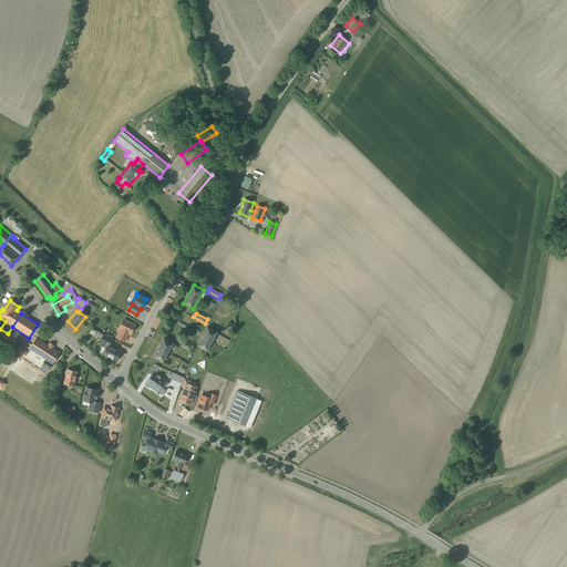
[(122,330),(120,333),(127,337),(129,333),(131,334),(135,326),(124,320),(120,329),(122,330)]
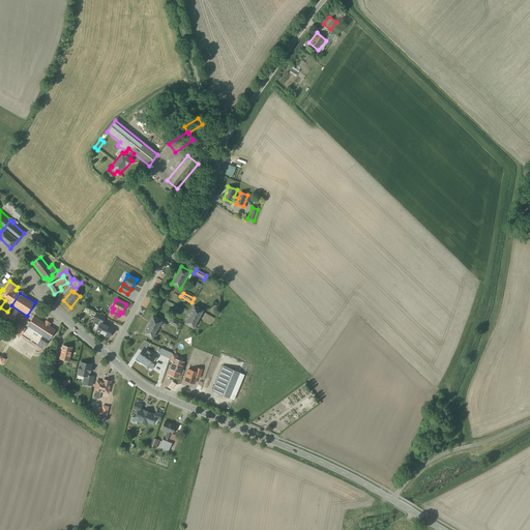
[(204,311),(195,306),(184,324),(194,328),(204,311)]
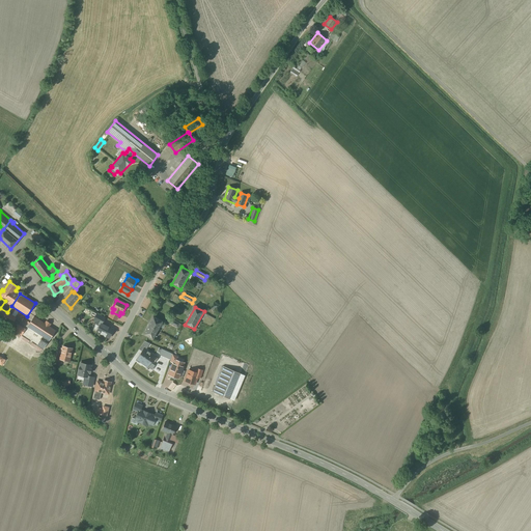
[(17,318),(7,312),(0,308),(0,317),(12,326),(17,318)]
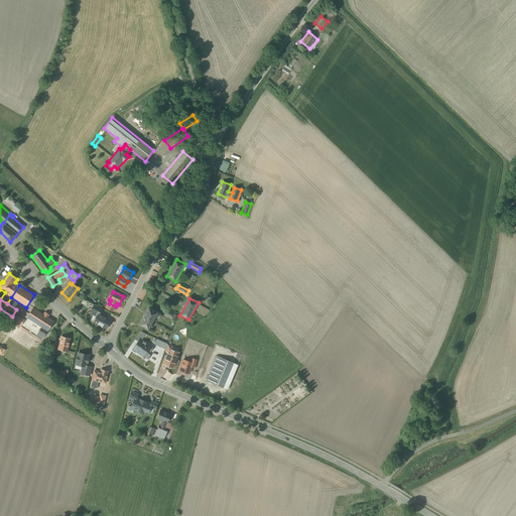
[(92,310),(94,312),(100,314),(103,309),(95,304),(92,310)]
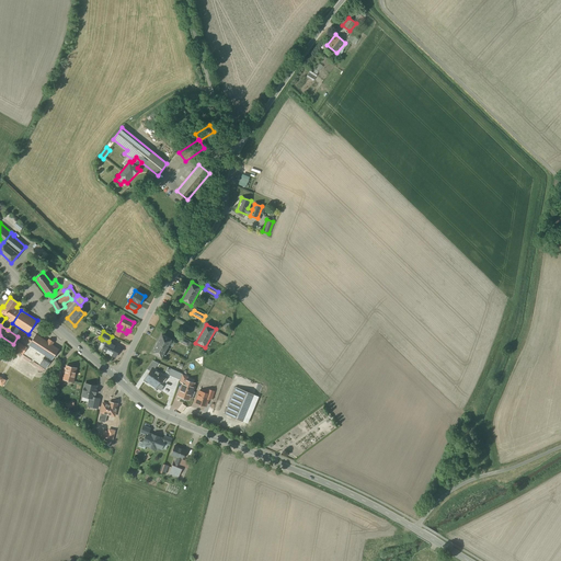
[(50,359),(58,348),(37,333),(30,345),(50,359)]
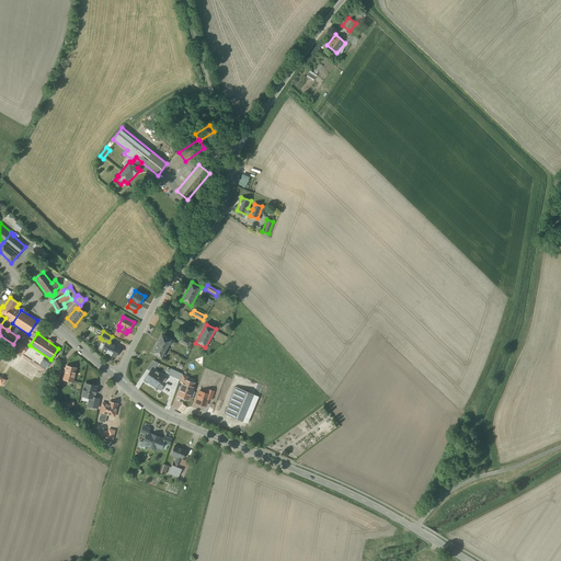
[(172,340),(162,334),(151,353),(161,358),(172,340)]
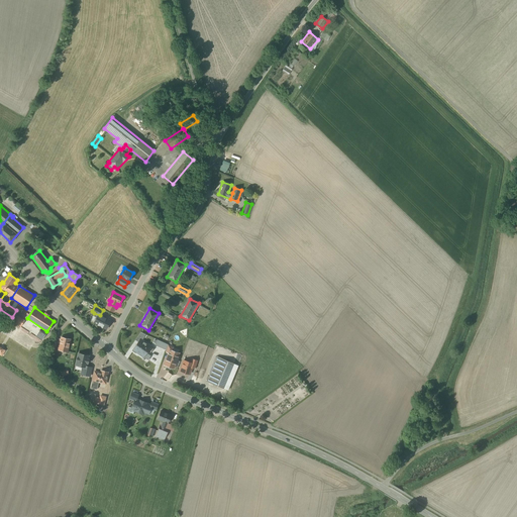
[(175,315),(166,310),(164,313),(173,319),(175,315)]
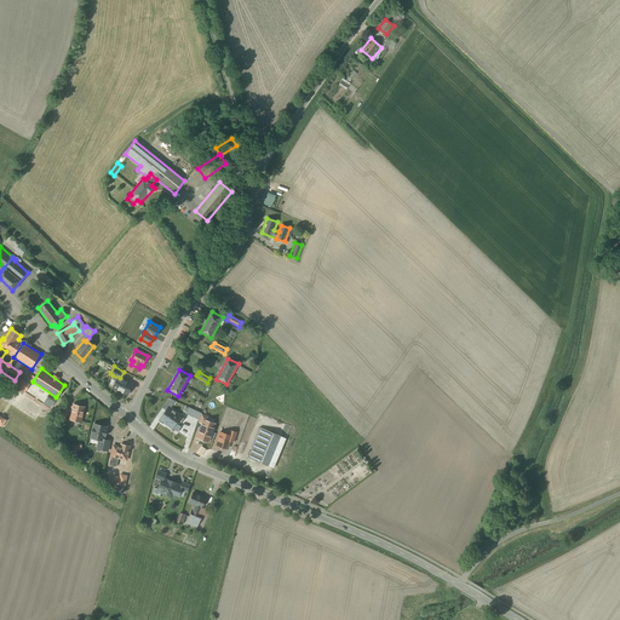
[(124,380),(120,378),(113,375),(112,378),(116,380),(114,385),(113,388),(118,390),(124,394),(124,392),(127,395),(133,385),(128,383),(128,382),(124,379),(124,380)]
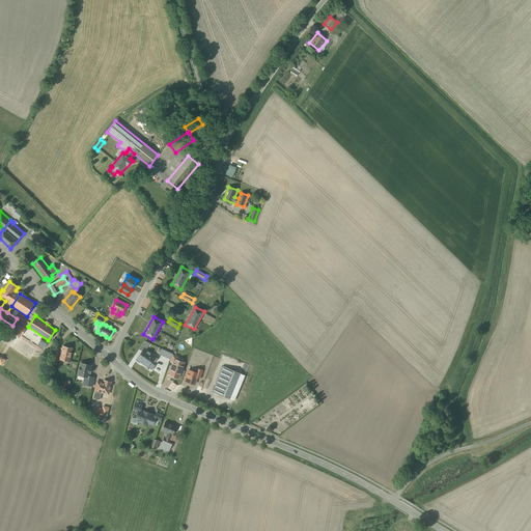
[(36,336),(19,325),(15,331),(32,342),(36,336)]
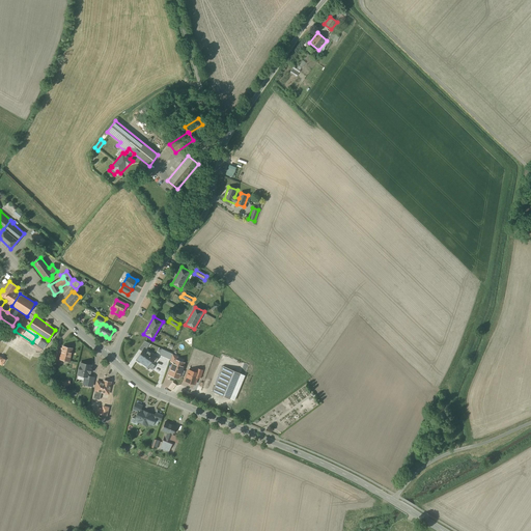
[(139,350),(142,352),(144,348),(146,351),(146,350),(150,343),(145,341),(139,350)]
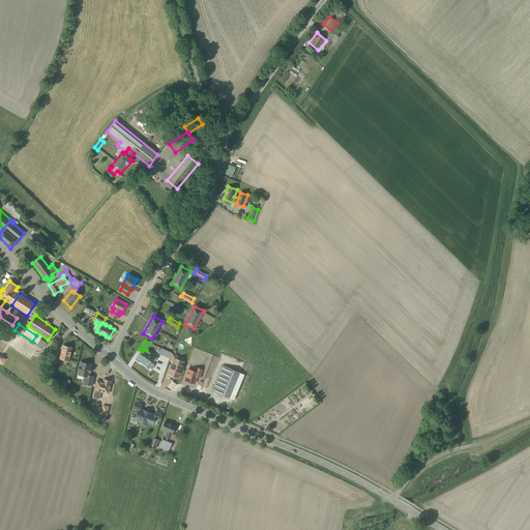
[(71,348),(62,346),(60,358),(68,360),(71,348)]
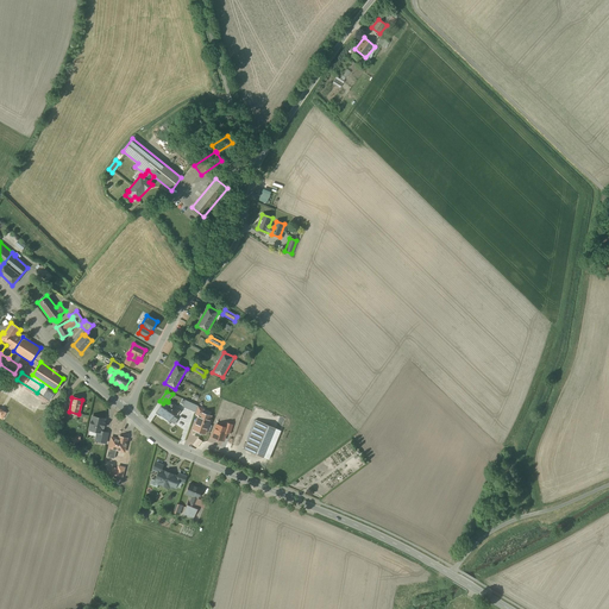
[(189,414),(193,408),(176,397),(173,402),(189,414)]
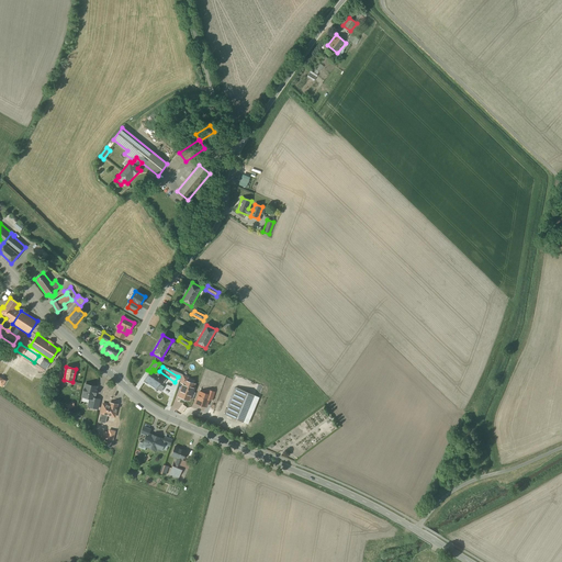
[(165,378),(155,370),(155,371),(153,369),(150,372),(145,380),(149,383),(149,382),(157,388),(157,389),(161,382),(160,381),(163,377),(165,378)]
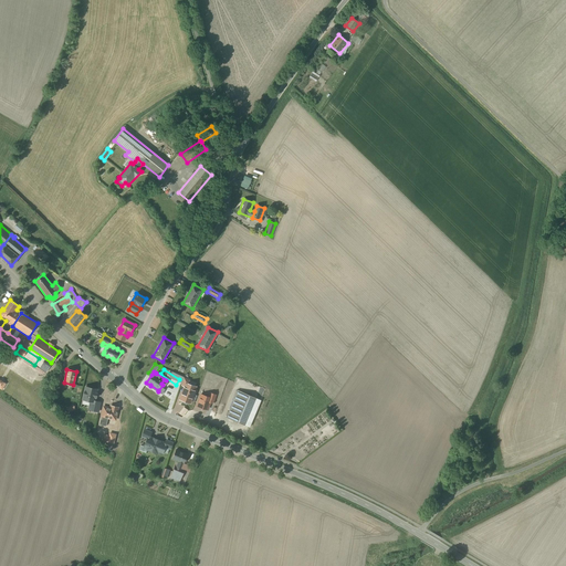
[(188,384),(186,384),(185,386),(180,399),(190,404),(196,387),(188,384)]
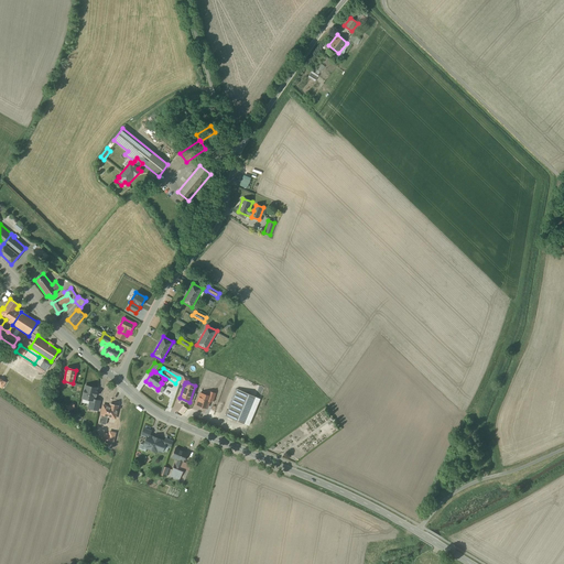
[(97,389),(85,386),(83,398),(90,400),(94,401),(94,400),(95,397),(96,397),(97,392),(96,391),(97,389)]
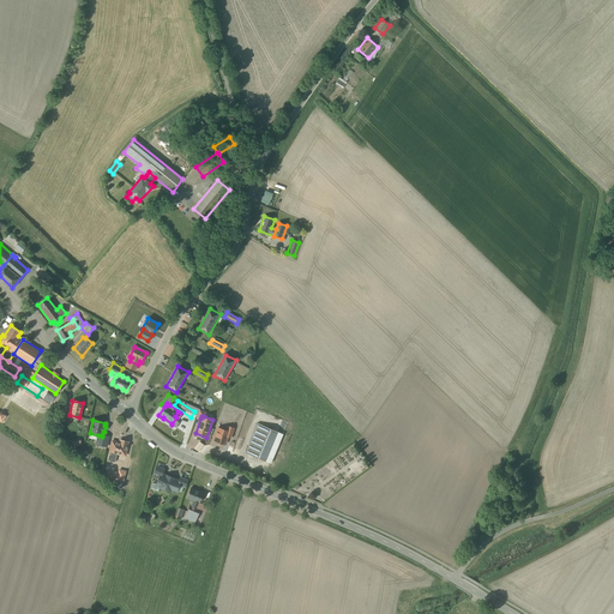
[(283,434),(258,423),(246,453),(271,463),(283,434)]
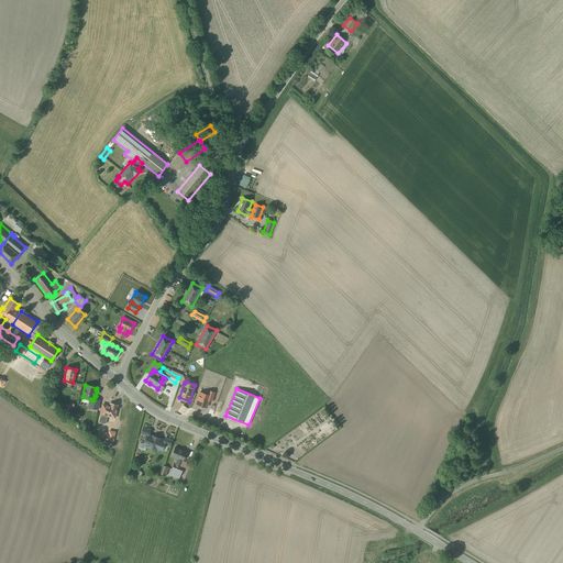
[(208,396),(200,393),(196,404),(207,407),(209,400),(210,396),(208,396)]
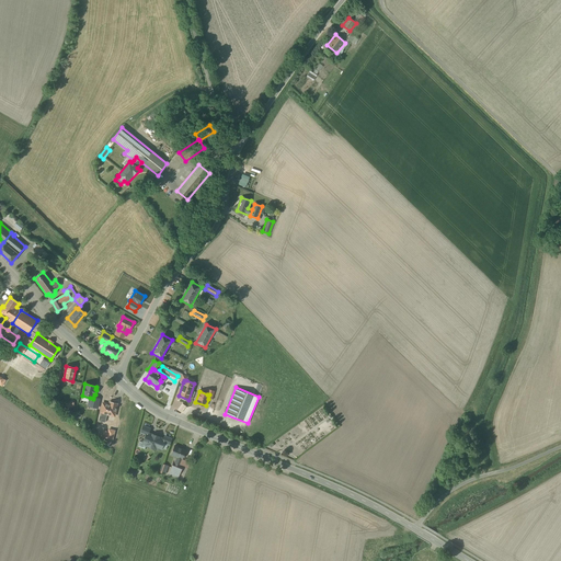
[(93,398),(93,399),(90,398),(88,407),(98,409),(100,399),(93,398)]
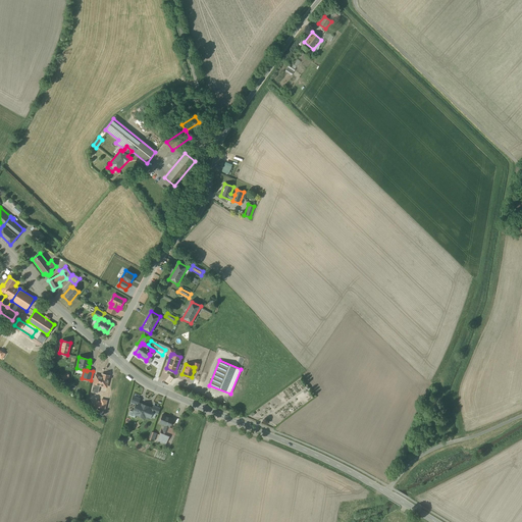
[(101,377),(96,375),(92,392),(98,394),(99,385),(106,387),(109,376),(102,374),(101,377)]
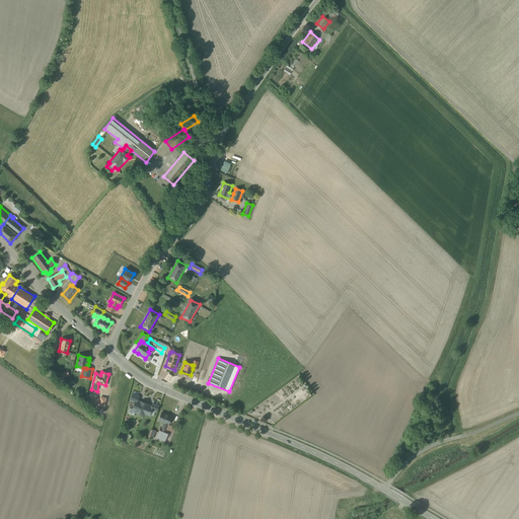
[(136,400),(138,401),(139,396),(133,394),(131,400),(136,402),(136,400)]
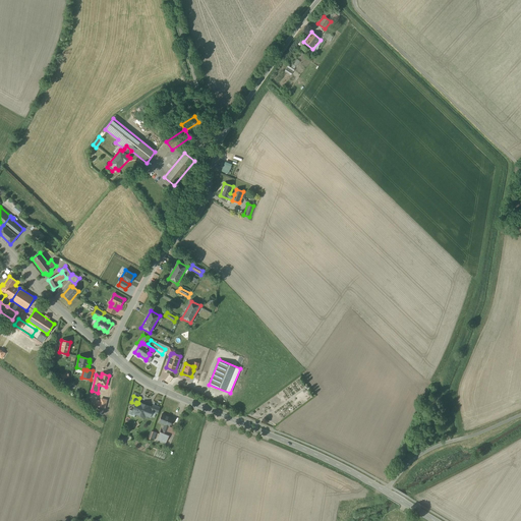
[(136,412),(136,414),(145,417),(145,416),(150,417),(151,416),(154,417),(155,417),(157,412),(158,413),(160,408),(154,405),(153,408),(148,406),(142,404),(141,404),(138,403),(136,402),(136,404),(133,411),(136,412)]
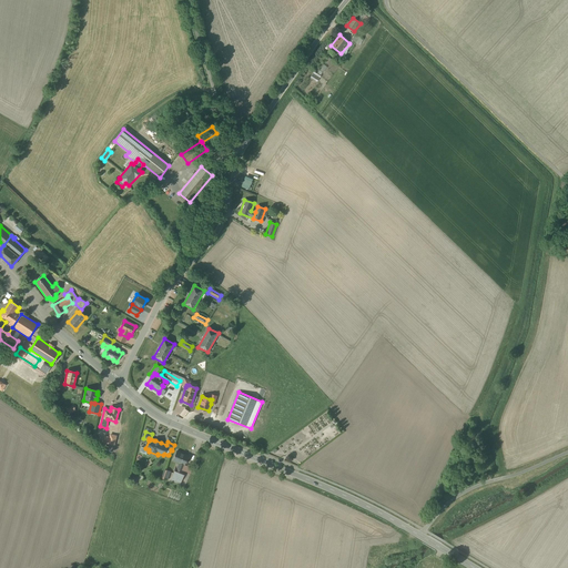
[(180,464),(178,468),(182,470),(184,465),(185,466),(189,456),(176,452),(173,460),(180,464)]
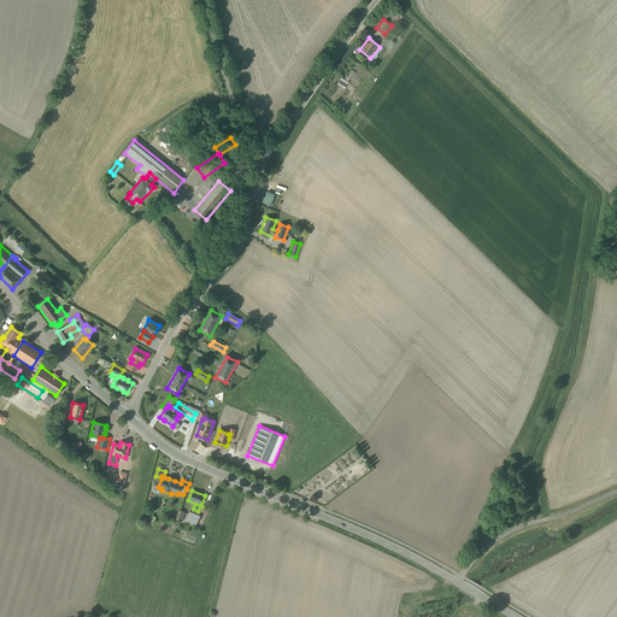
[(201,513),(198,511),(193,509),(191,509),(186,521),(197,524),(201,513)]
